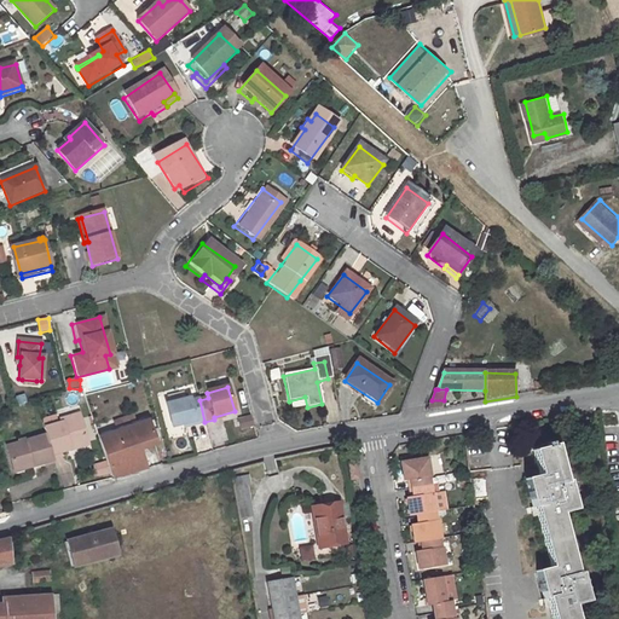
[(198,400),(190,403),(189,399),(166,405),(172,428),(186,424),(195,422),(195,424),(204,422),(200,400),(198,400)]
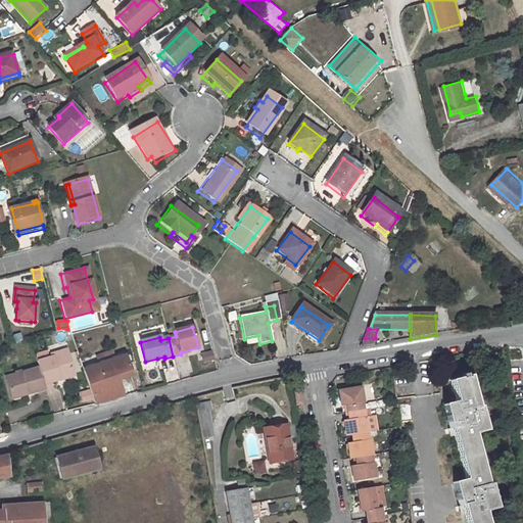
[(375,338),(365,338),(362,346),(374,345),(375,338)]
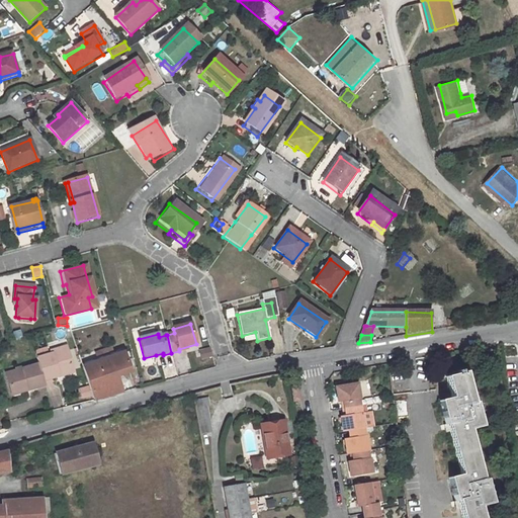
[(202,359),(213,356),(210,347),(199,350),(202,359)]
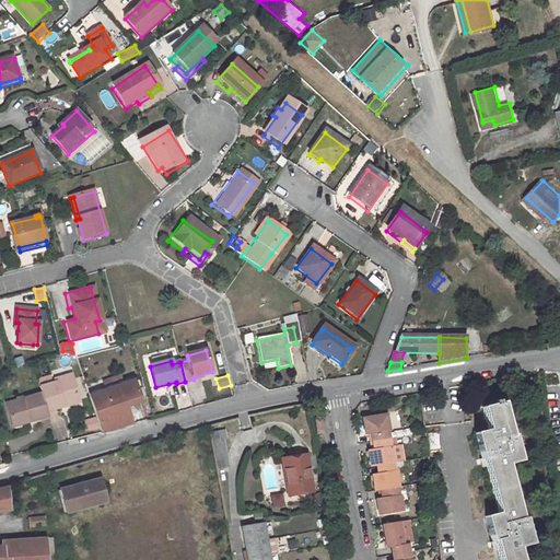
[(58,385),(42,389),(45,398),(49,412),(67,408),(66,406),(82,401),(74,376),(57,381),(58,385)]
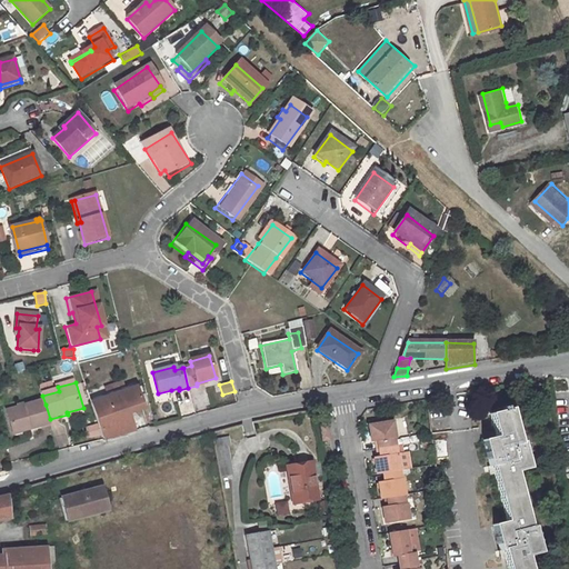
[(119,436),(111,415),(127,410),(142,405),(136,388),(123,391),(121,383),(106,389),(109,398),(91,403),(103,440),(119,436)]
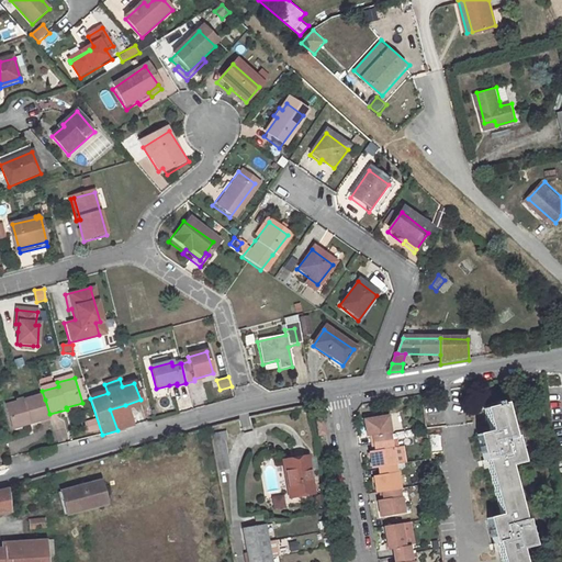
[(33,423),(51,417),(49,414),(45,402),(45,400),(9,408),(15,433),(34,428),(33,423)]
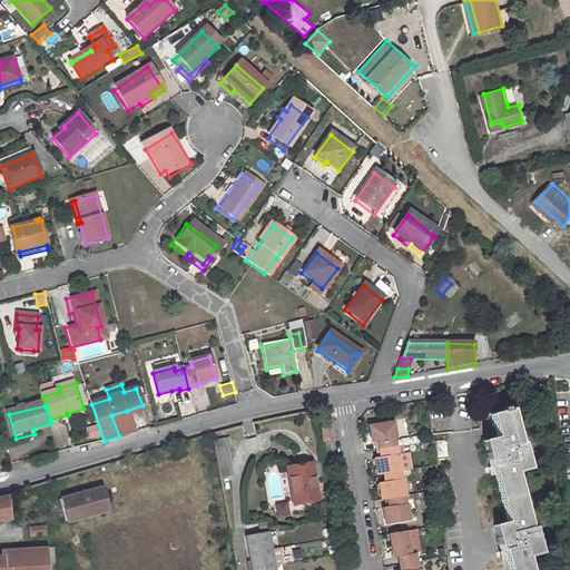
[(127,411),(111,415),(119,436),(134,432),(127,411)]
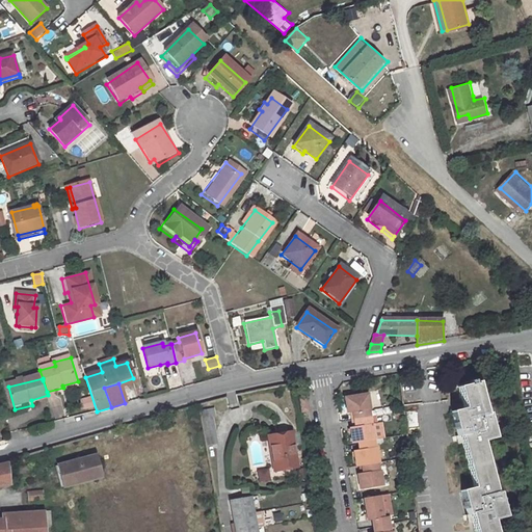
[(494,531),(493,527),(504,525),(498,500),(495,501),(481,448),(494,445),(487,421),(485,422),(478,390),(459,394),(466,418),(453,421),(459,445),(461,445),(475,497),(463,500),(470,525),(472,524),(473,531),(494,531)]
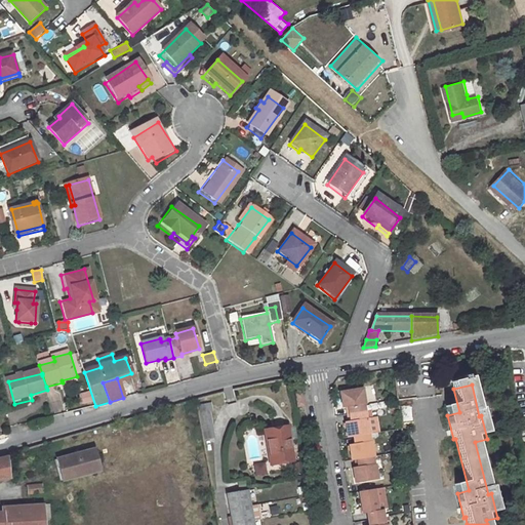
[(47,390),(31,395),(32,400),(46,396),(48,395),(47,390)]
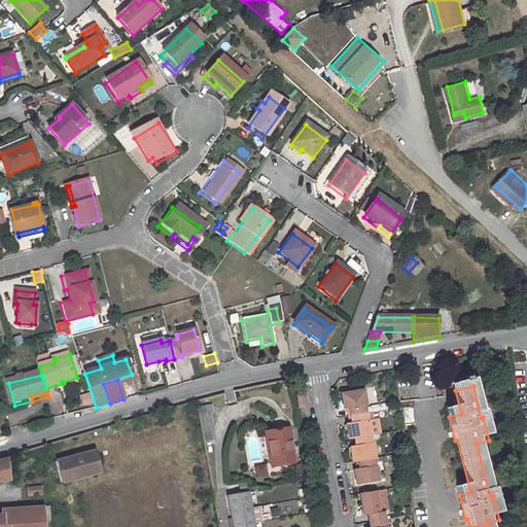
[(363,391),(341,394),(344,410),(349,410),(350,417),(365,414),(364,407),(365,407),(363,391)]
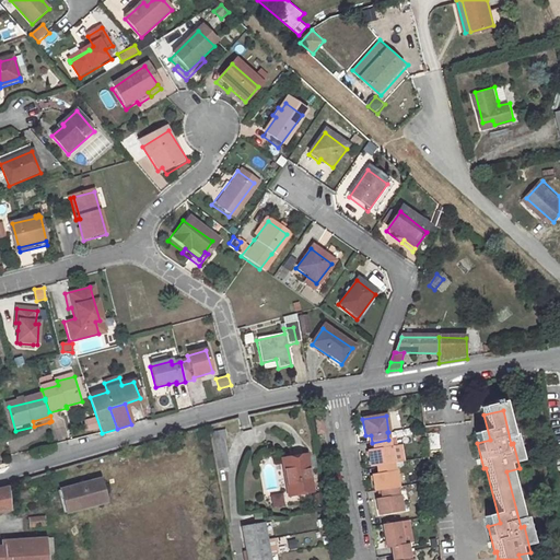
[(323,418),(315,419),(317,434),(325,433),(323,418)]
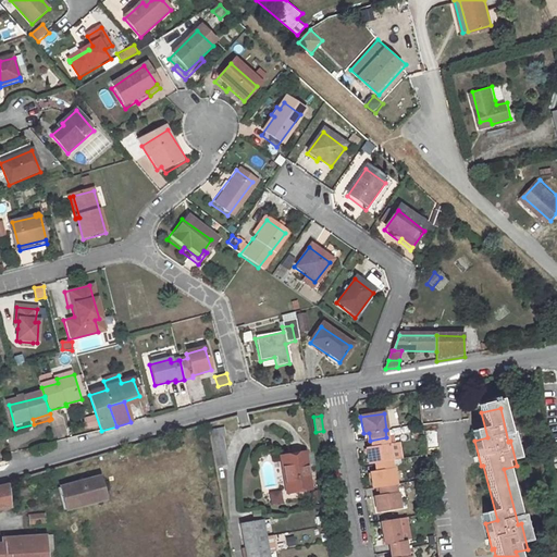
[(226,428),(209,431),(215,467),(233,465),(226,428)]
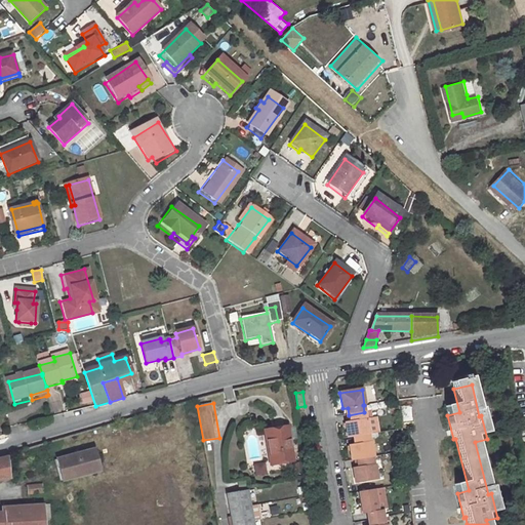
[(364,412),(349,415),(350,421),(345,422),(348,438),(353,438),(368,435),(369,435),(367,419),(365,419),(364,412)]
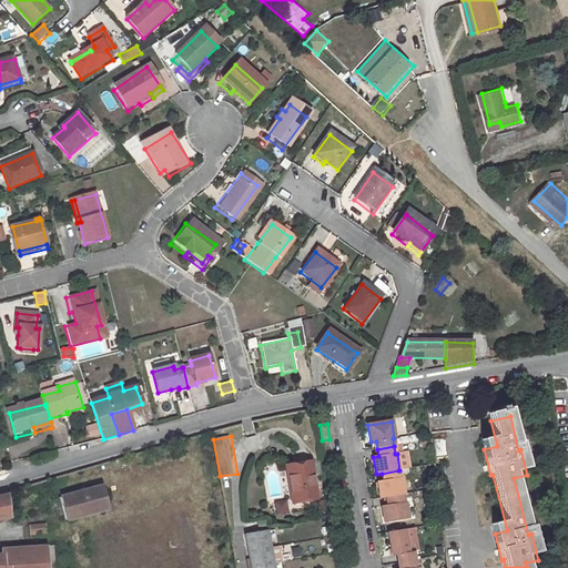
[(310,462),(286,465),(293,503),(315,498),(310,462)]
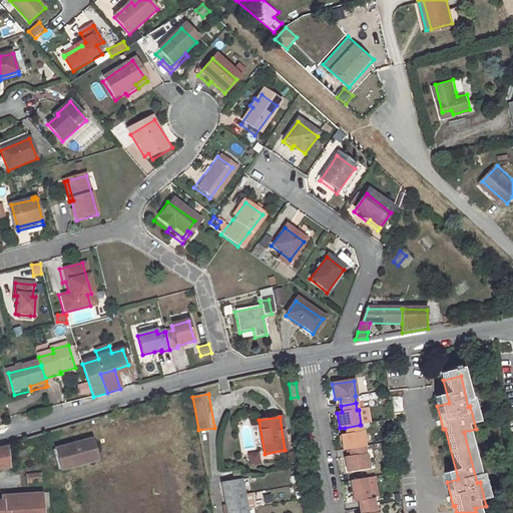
[(360,425),(345,428),(346,435),(341,436),(343,451),(348,450),(363,448),(364,447),(362,432),(361,432),(360,425)]
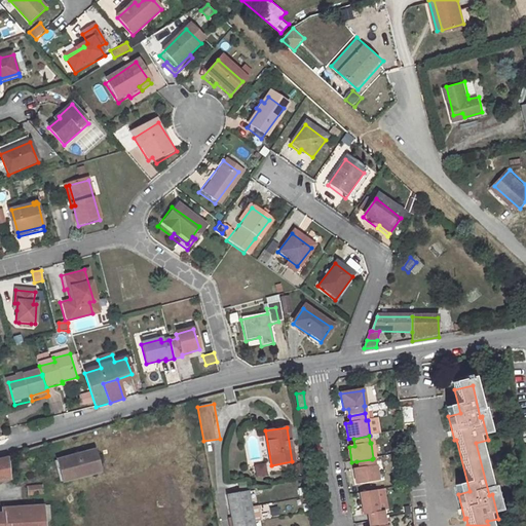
[(95,449),(57,459),(62,481),(101,472),(95,449)]
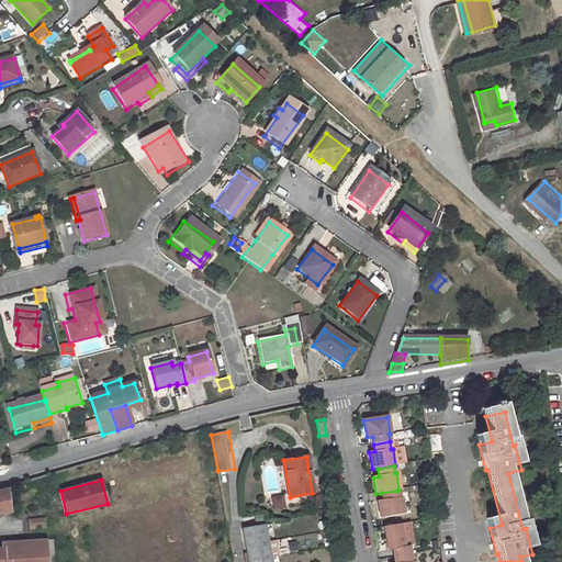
[(9,491),(0,492),(0,514),(10,513),(9,491)]
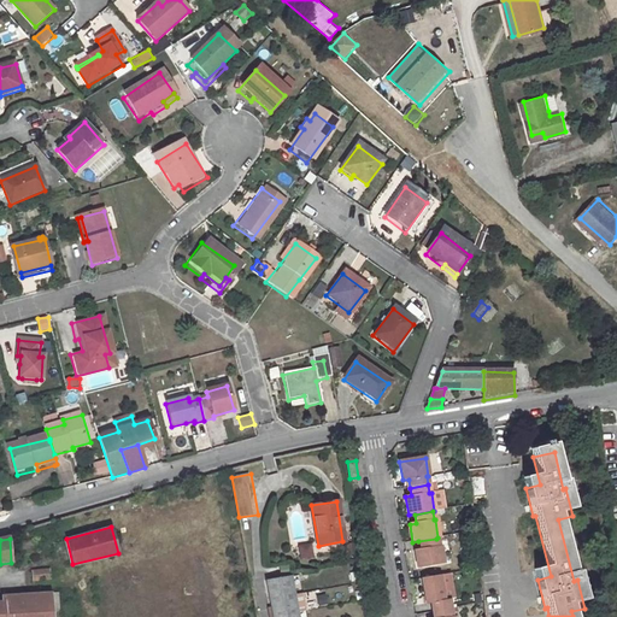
[(436,539),(418,541),(421,550),(413,551),(417,569),(442,565),(440,546),(438,547),(436,539)]
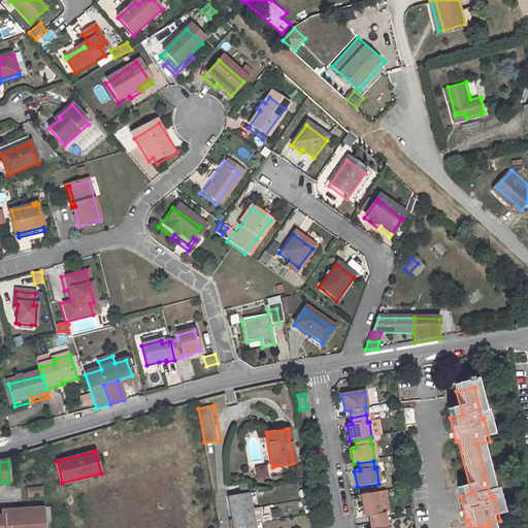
[(268,465),(257,466),(257,479),(269,477),(268,465)]
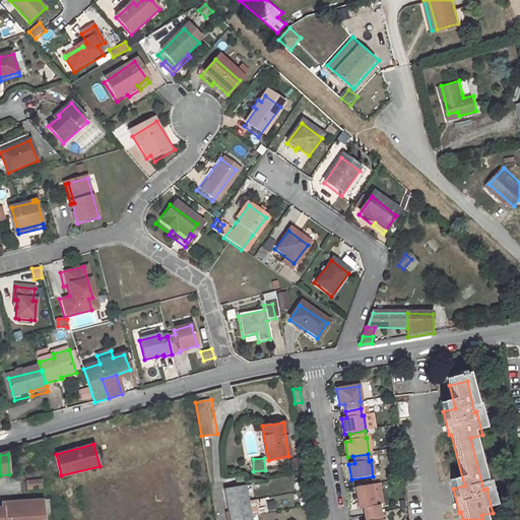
[(41,479),(26,481),(27,489),(41,488),(41,479)]
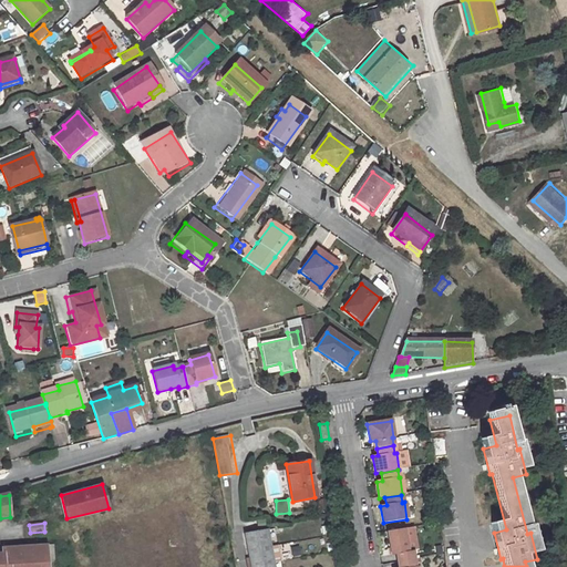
[(403,529),(388,532),(391,556),(395,555),(397,563),(413,560),(412,552),(408,553),(403,529)]
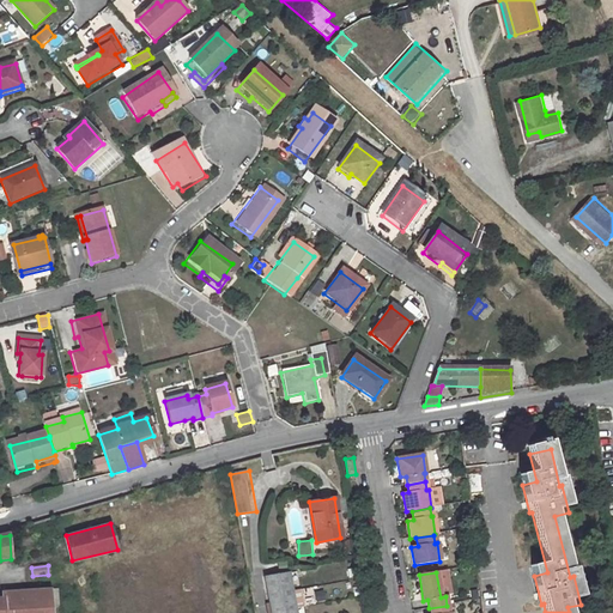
[(265,578),(269,612),(293,612),(287,574),(265,578)]
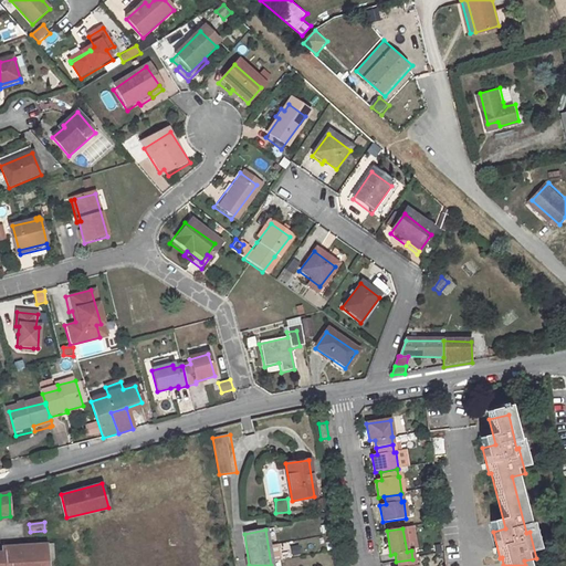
[(46,544),(10,547),(11,548),(12,565),(6,565),(48,565),(48,555),(46,544)]
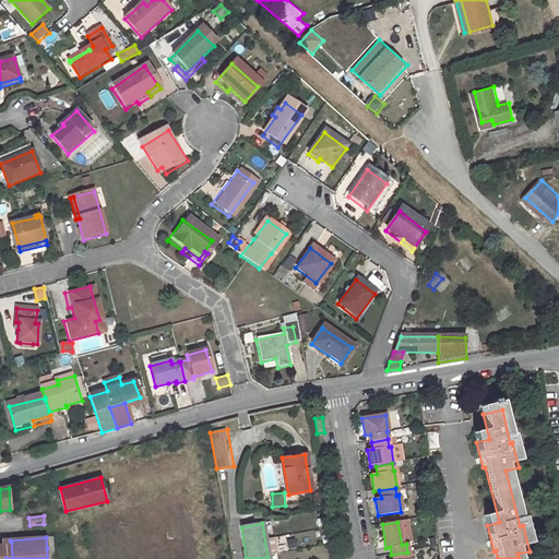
[(288,539),(290,549),(298,548),(296,538),(288,539)]
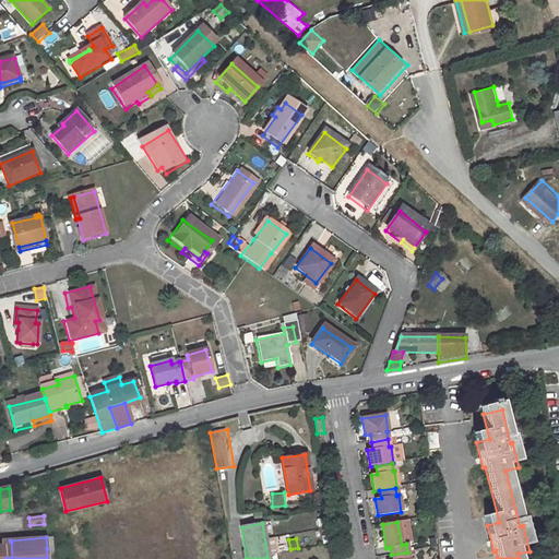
[(11,542),(3,542),(3,546),(0,546),(0,558),(6,558),(12,558),(11,542)]
